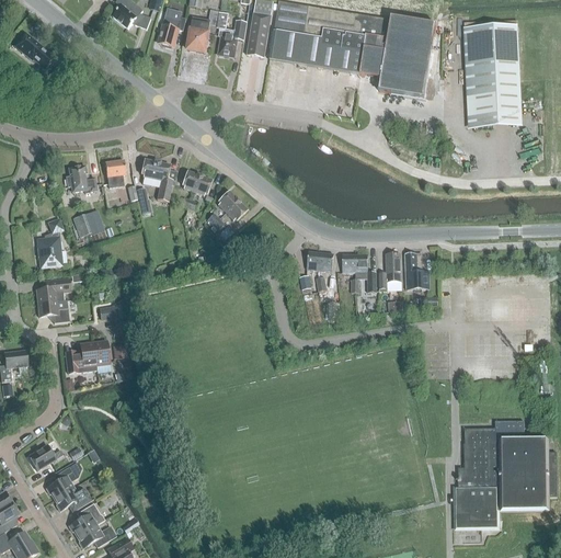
[(146,29),(150,18),(137,12),(133,8),(136,4),(130,0),(117,0),(116,2),(121,6),(113,16),(128,29),(132,23),(146,29)]
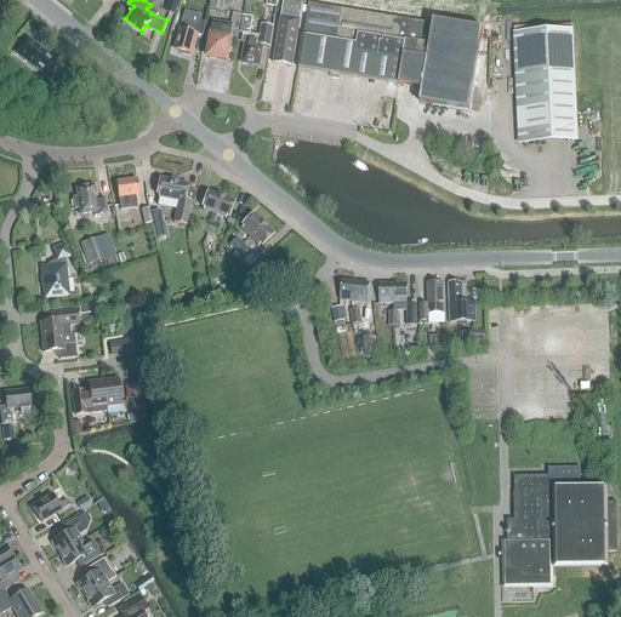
[(166,0),(164,9),(176,12),(178,0),(166,0)]
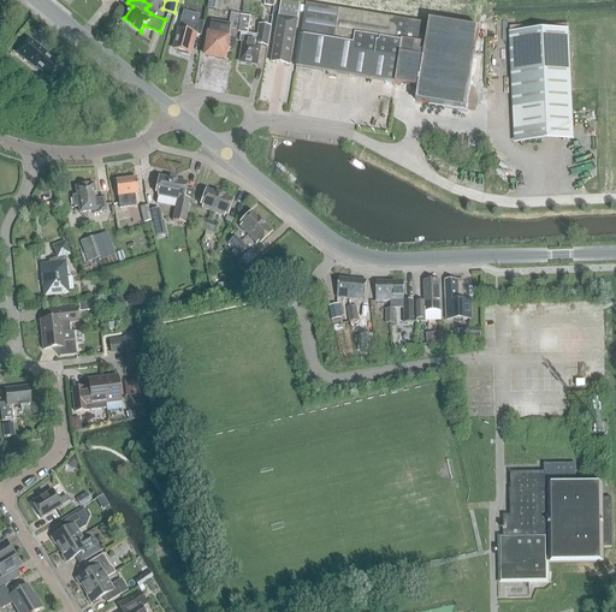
[(280,0),(278,13),(271,60),(290,63),(300,1),(290,0),(280,0)]
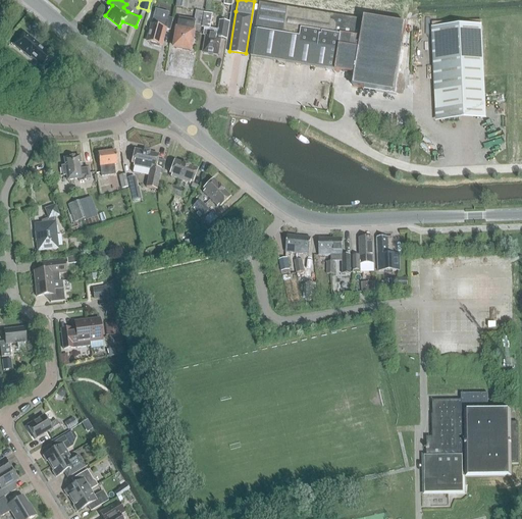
[(251,55),(299,62),(307,8),(259,1),(251,55)]
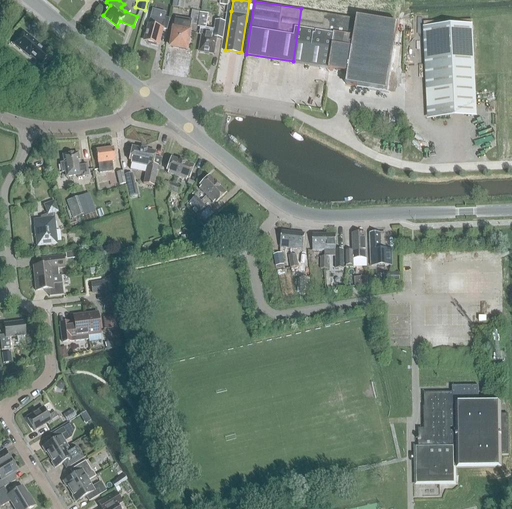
[(176,15),(175,19),(171,45),(187,48),(191,21),(196,22),(198,9),(191,8),(190,18),(176,15)]
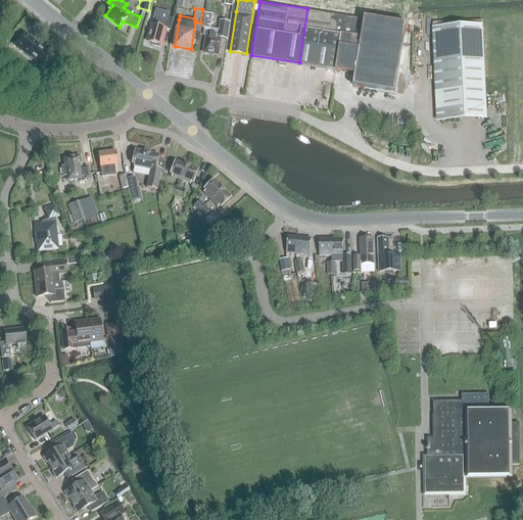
[(372,19),(307,8),(299,62),(376,75),(384,25),(372,24),(372,19)]
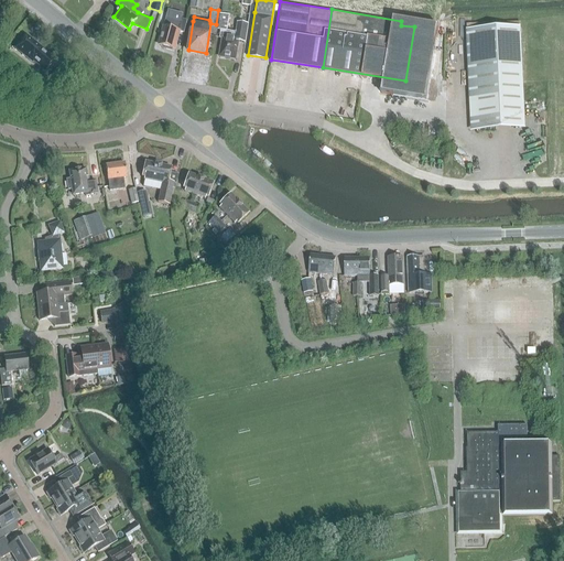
[(236,30),(227,28),(229,12),(219,11),(217,27),(220,27),(219,35),(223,36),(219,54),(235,57),(238,39),(245,40),(247,21),(237,20),(236,30)]
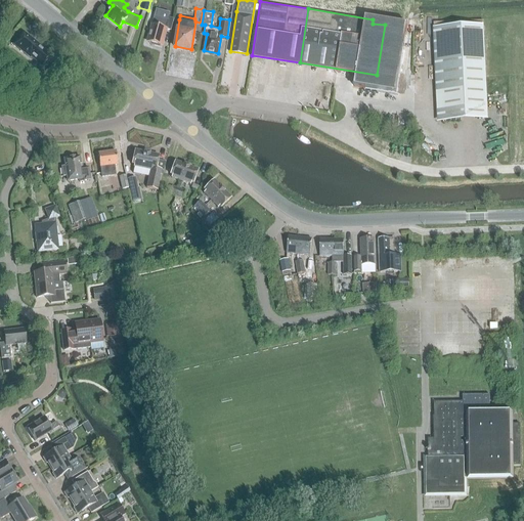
[(171,29),(174,17),(167,15),(167,18),(155,15),(153,23),(151,23),(149,31),(150,31),(148,40),(161,44),(166,27),(171,29)]
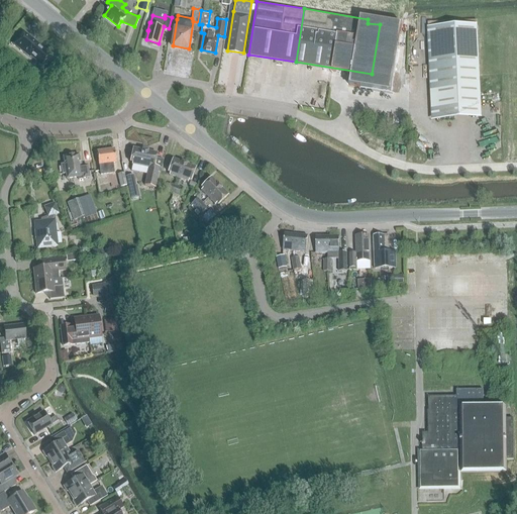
[(477,22),(426,25),(431,118),(481,115),(477,22)]
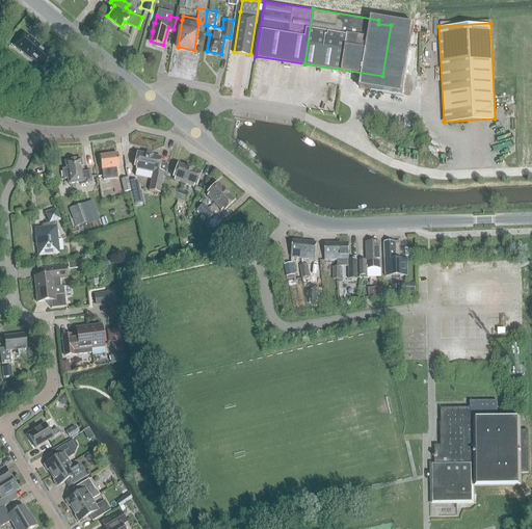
[(42,64),(50,55),(40,46),(41,45),(24,30),(14,43),(30,57),(31,55),(42,64)]
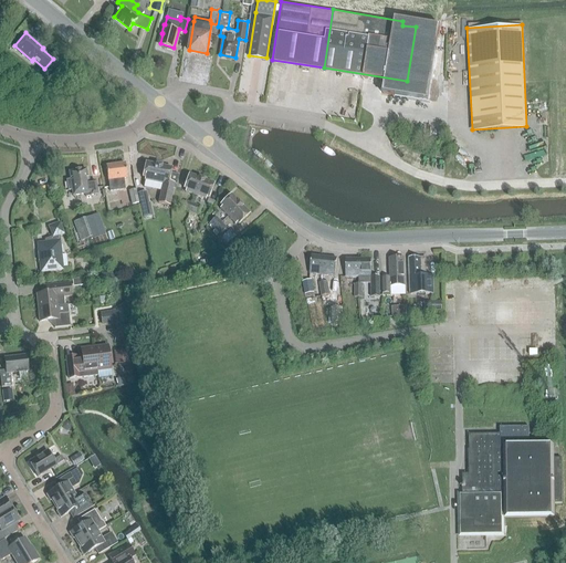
[(169,202),(174,181),(176,181),(179,173),(170,170),(171,165),(146,159),(143,175),(145,175),(145,178),(163,181),(158,200),(169,202)]
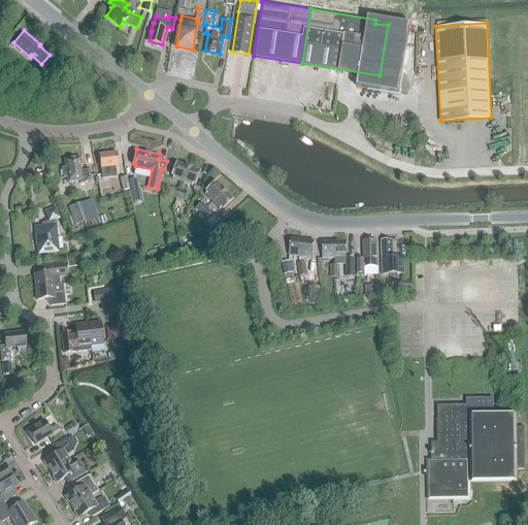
[(114,164),(118,164),(117,150),(98,152),(100,166),(101,166),(102,175),(116,174),(114,164)]
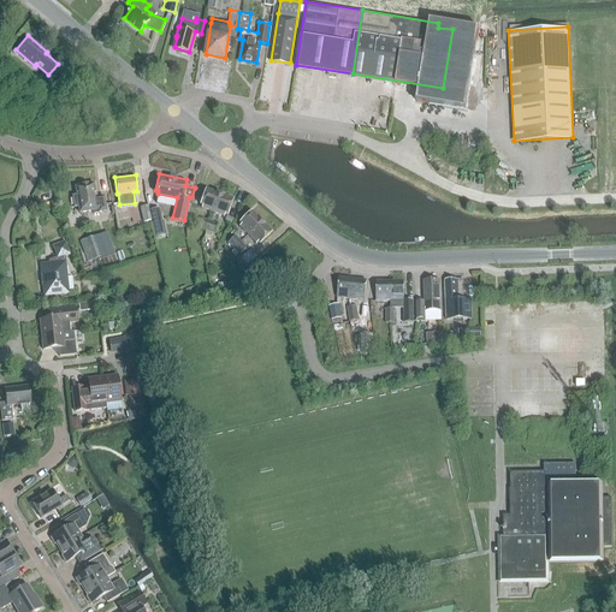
[(98,209),(106,208),(104,194),(95,195),(93,182),(88,182),(80,183),(75,184),(76,192),(72,194),(73,205),(78,205),(80,211),(98,207),(98,209)]
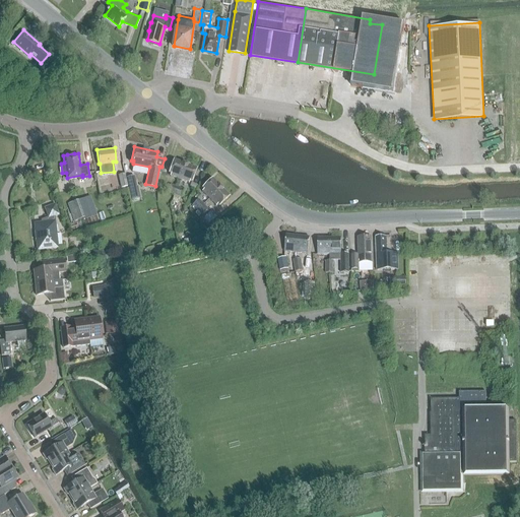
[(179,177),(185,162),(174,157),(169,171),(171,172),(170,174),(179,177)]
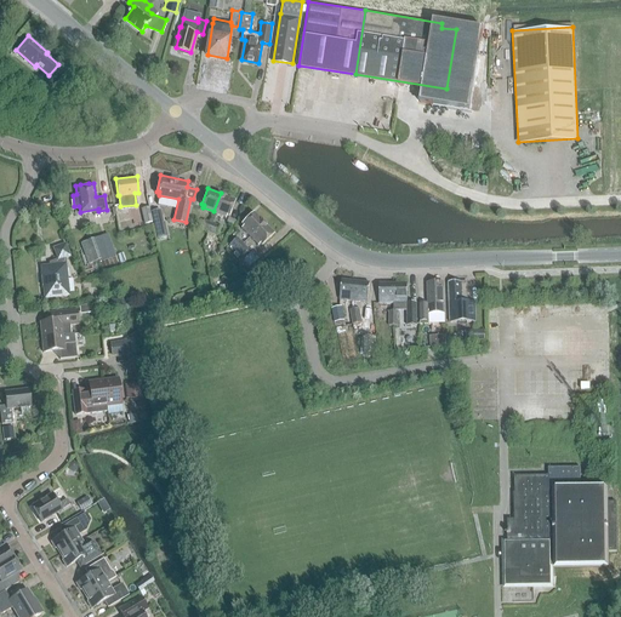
[(234,198),(221,193),(214,211),(224,216),(226,212),(228,213),(234,198)]
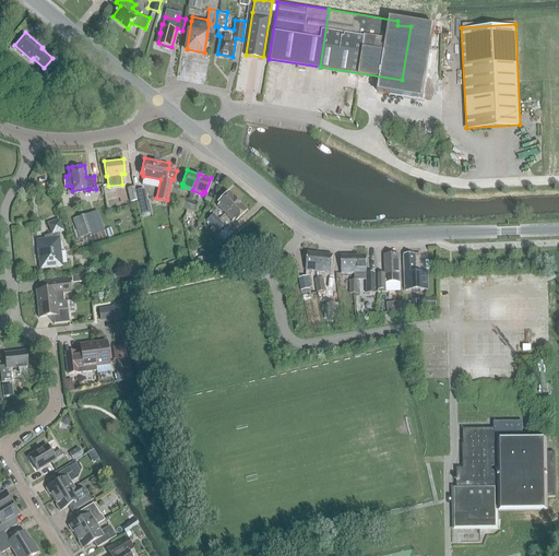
[(137,198),(133,184),(126,186),(129,199),(137,198)]
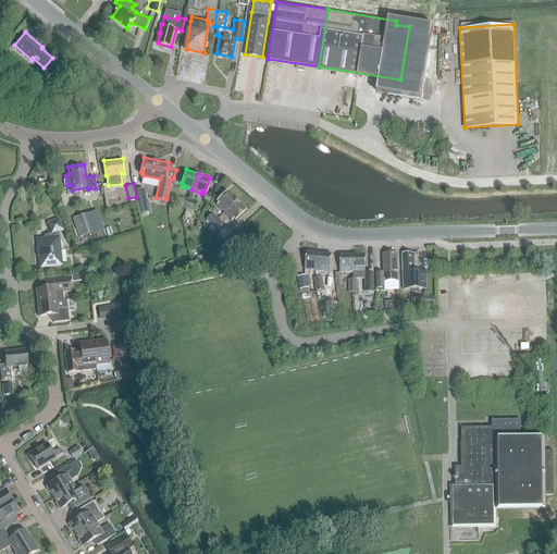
[(143,186),(135,187),(140,211),(149,209),(147,197),(146,197),(143,186)]
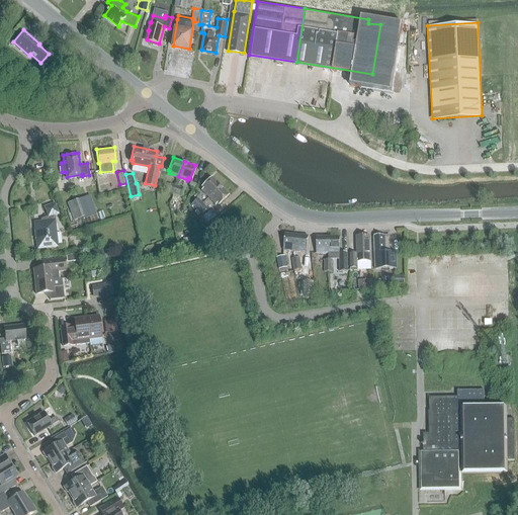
[(201,188),(207,195),(220,184),(211,176),(201,185),(203,187),(201,188)]
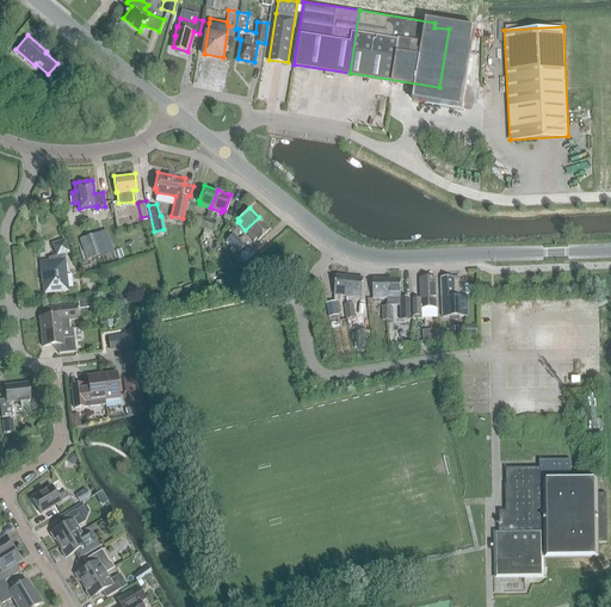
[(208,216),(199,214),(196,223),(204,227),(208,216)]
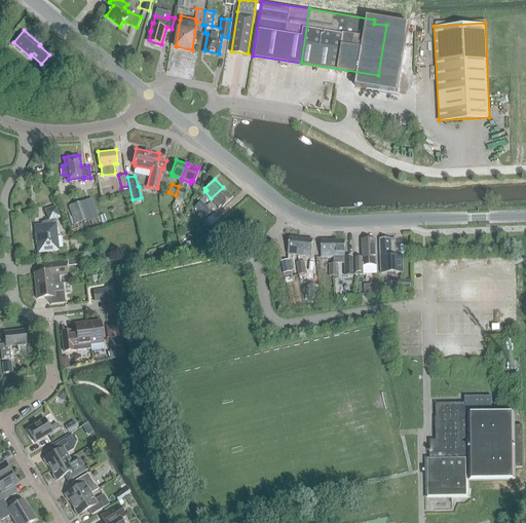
[(185,189),(179,186),(176,195),(183,197),(185,189)]
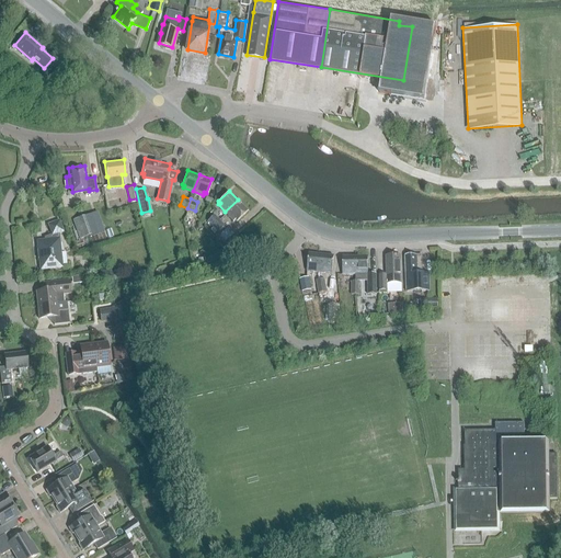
[(247,209),(238,200),(225,212),(232,219),(235,218),(236,219),(247,209)]
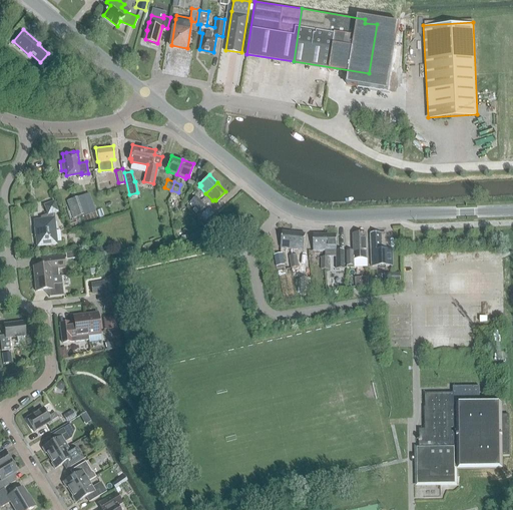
[(90,209),(84,192),(70,197),(76,214),(90,209)]
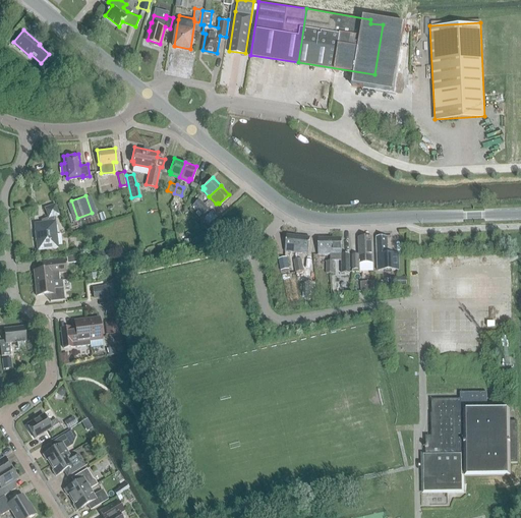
[(192,204),(196,208),(204,203),(198,196),(192,203),(192,204)]
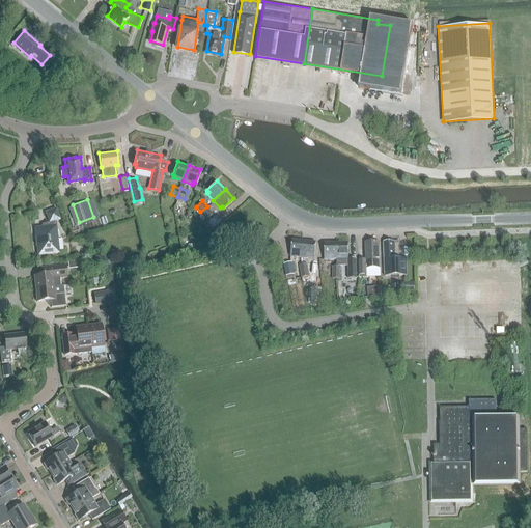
[(37,253),(59,250),(55,218),(59,217),(56,206),(46,210),(49,220),(45,221),(45,224),(34,225),(37,253)]
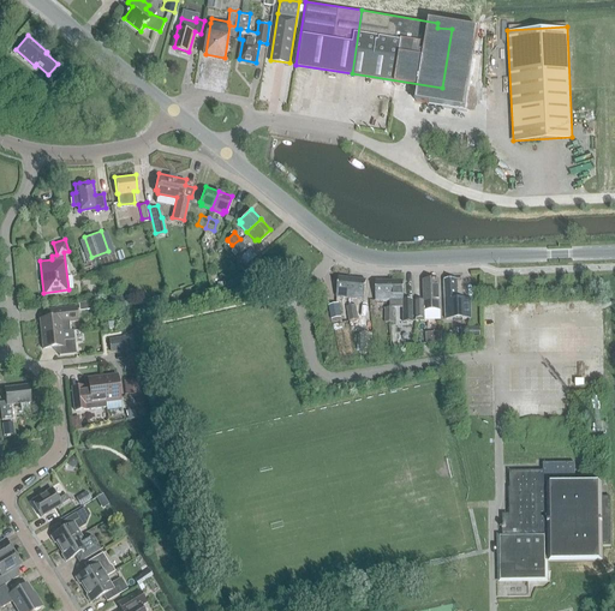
[(246,245),(240,239),(232,245),(230,249),(234,253),(237,250),(238,252),(246,245)]
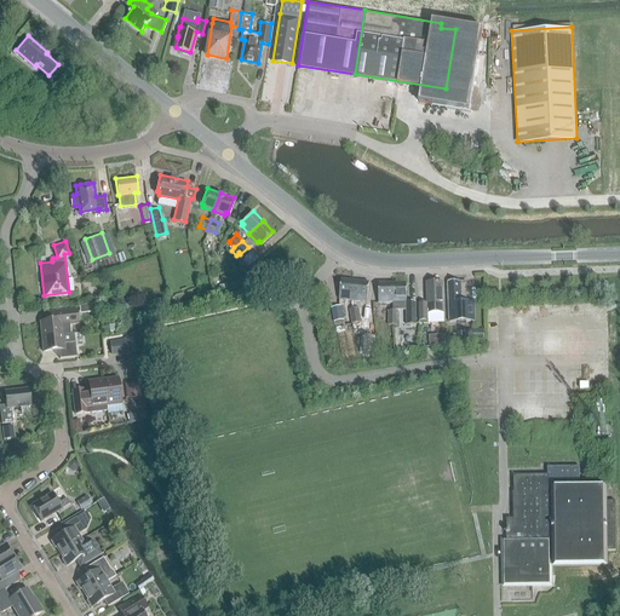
[(251,248),(242,257),(248,263),(257,255),(251,248)]
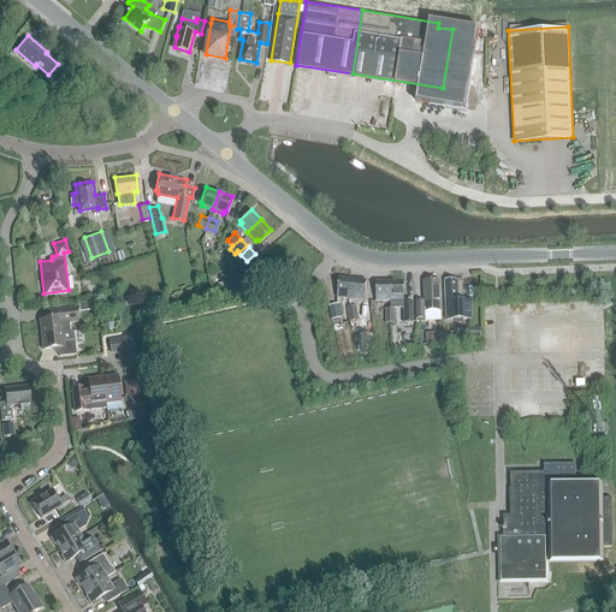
[(337,295),(350,297),(353,277),(339,275),(337,295)]
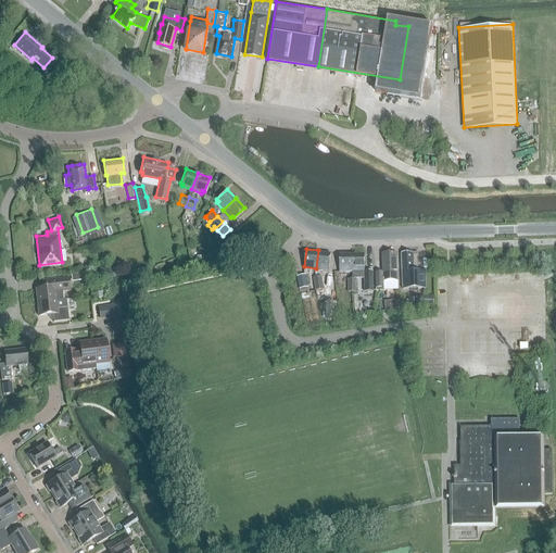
[(331,251),(318,250),(316,268),(329,269),(331,251)]
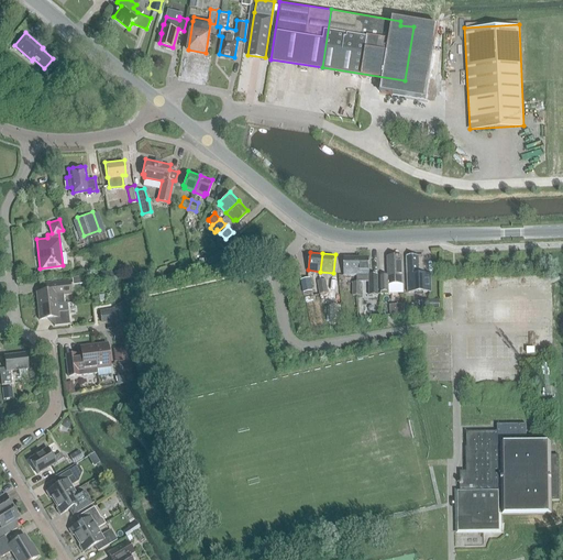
[(407,253),(408,291),(431,289),(431,272),(423,272),(423,253),(418,253),(407,253)]
